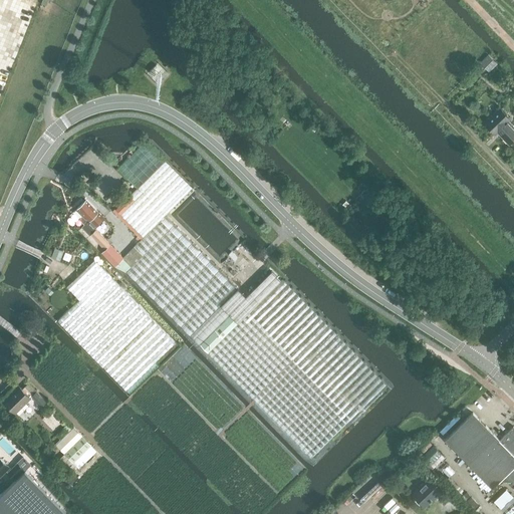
[(491,54),(480,64),(488,72),(499,63),(491,54)]
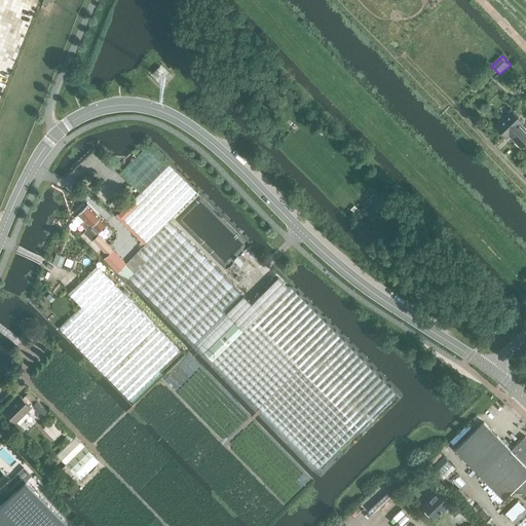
[(160,66),(153,73),(157,77),(164,70),(160,66)]
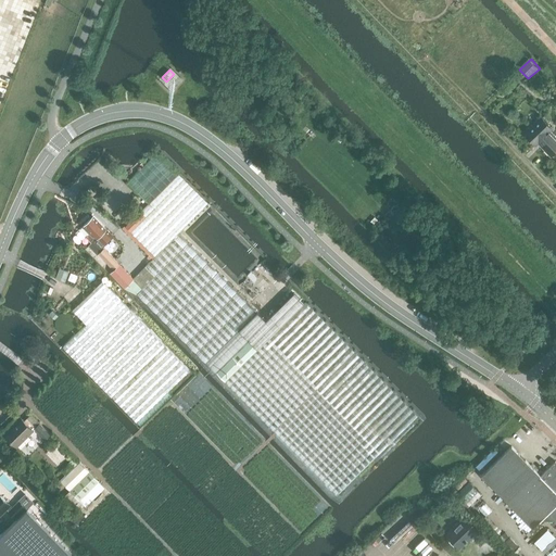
[(555,154),(555,134),(554,131),(555,129),(544,117),(527,133),(539,146),(541,143),(554,158),(555,154)]
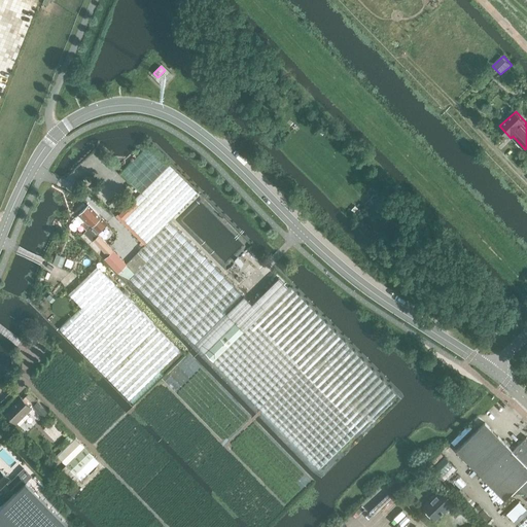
[(107,255),(104,258),(118,273),(130,278),(149,296),(205,353),(213,360),(319,470),(396,394),(301,296),(289,286),(279,276),(252,304),(246,296),(169,220),(198,192),(170,164),(168,166),(148,145),(120,172),(141,192),(119,214),(147,242),(126,264),(112,250),(107,255)]
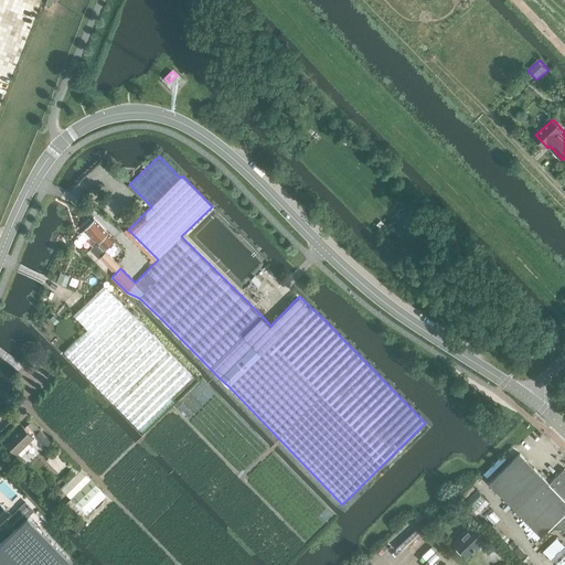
[(95,219),(84,230),(91,236),(86,241),(93,246),(89,249),(99,259),(100,258),(115,274),(120,268),(105,251),(116,240),(95,219)]
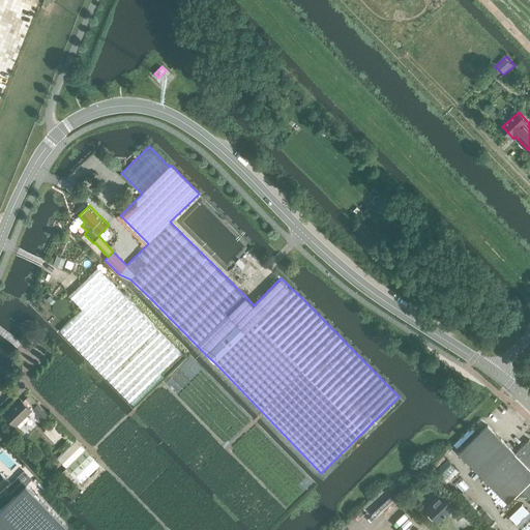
[(64,263),(55,260),(53,265),(62,268),(64,263)]
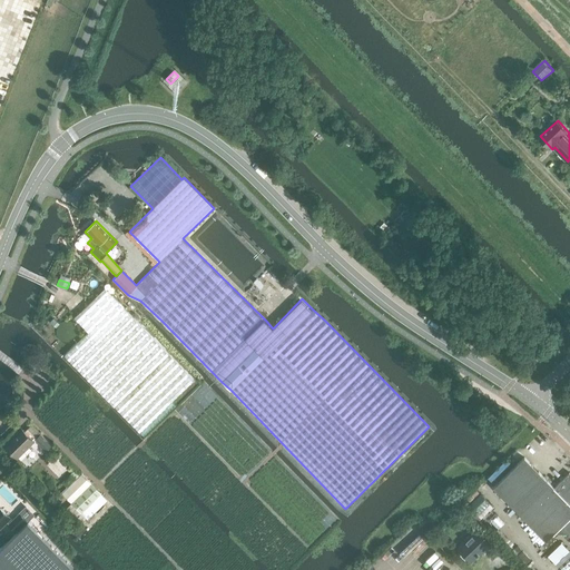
[(139,433),(195,381),(105,287),(105,288),(86,306),(75,317),(88,332),(65,355),(139,433)]
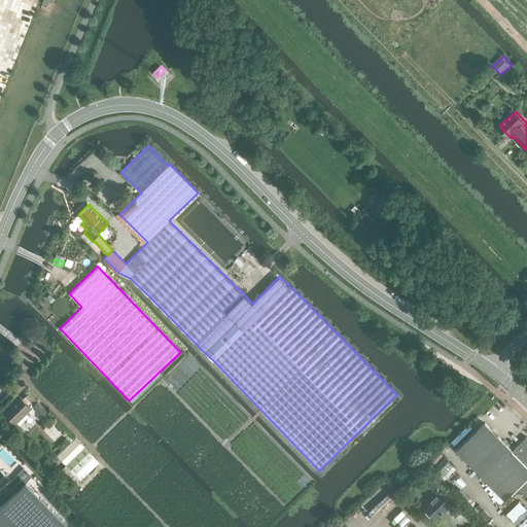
[(71,309),(70,305),(68,301),(65,299),(62,297),(61,297),(57,297),(55,299),(51,300),(50,302),(49,304),(48,306),(48,308),(48,312),(51,316),(54,318),(55,319),(59,320),(61,320),(64,319),(67,317),(68,316),(70,314),(70,312),(71,309)]
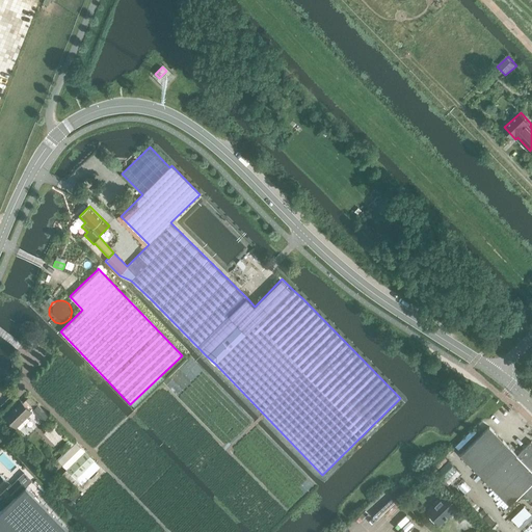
[(17,427),(32,411),(20,399),(4,415),(17,427)]
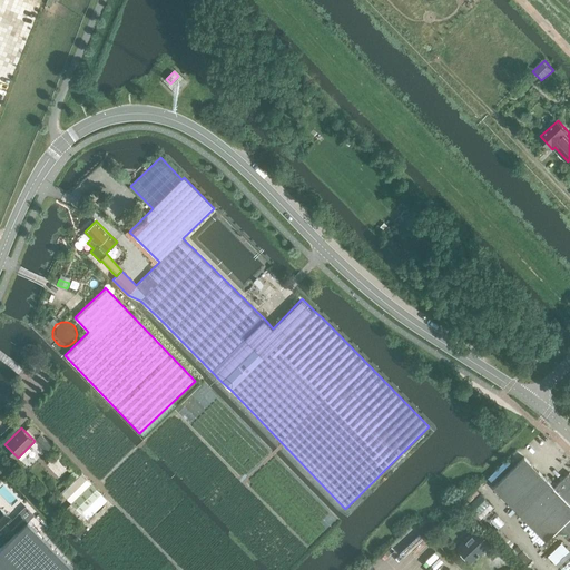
[(45,452),(51,445),(40,433),(35,438),(40,444),(39,445),(45,452)]
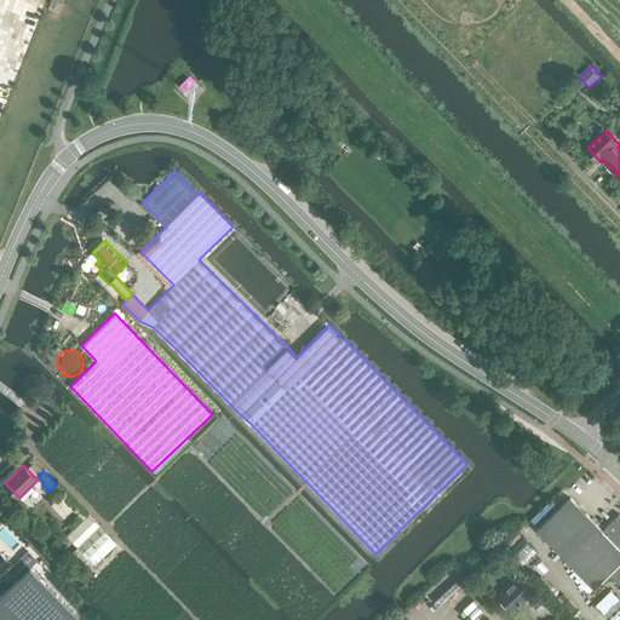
[(603,530),(570,497),(537,529),(593,587),(601,580),(619,580),(619,581),(619,515),(603,530)]
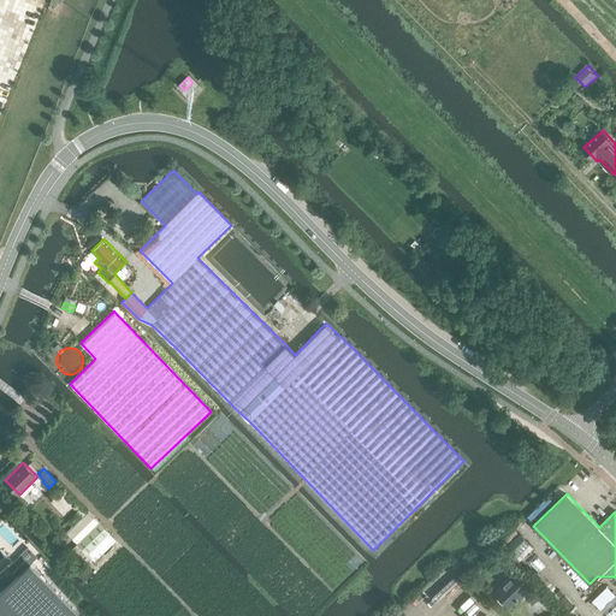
[(72,527),(67,532),(88,554),(90,557),(94,561),(117,540),(113,537),(110,533),(89,510),(87,514),(81,508),(67,521),(72,527)]
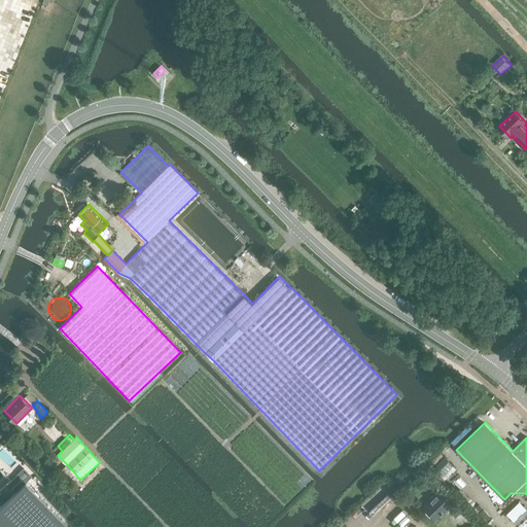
[(0,488),(10,479),(0,468),(0,488)]
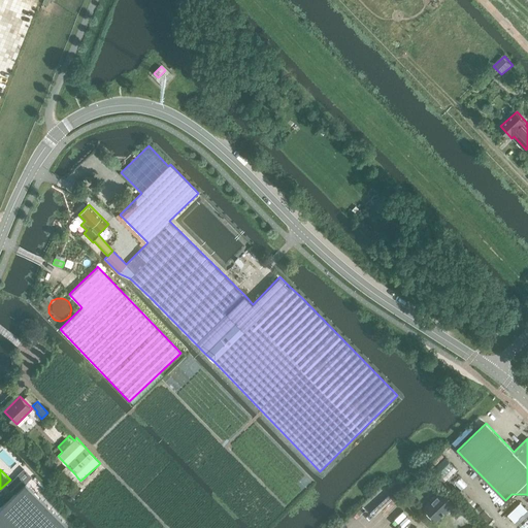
[(14,491),(25,481),(18,474),(7,485),(14,491)]
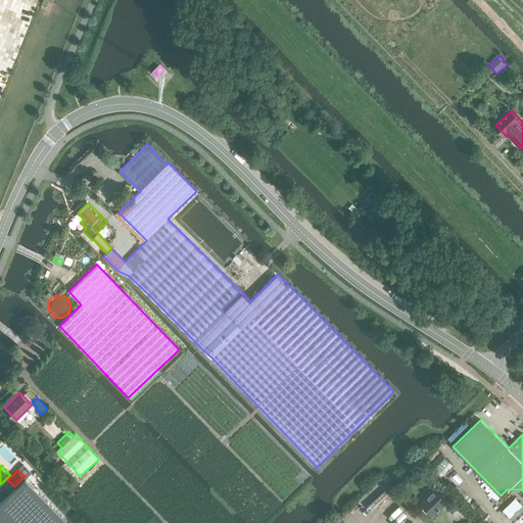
[(0,522),(68,522),(26,478),(0,503),(0,522)]
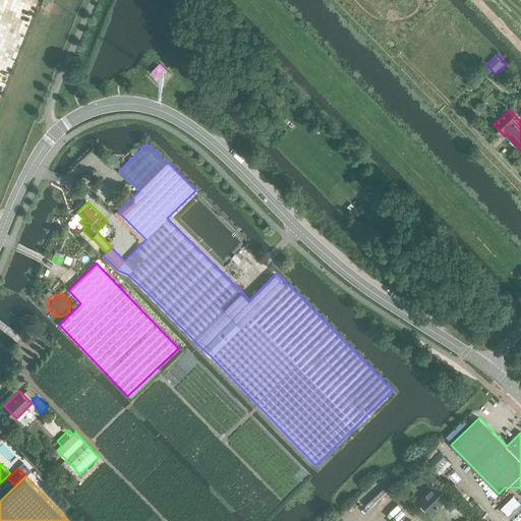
[(430,513),(449,497),(436,481),(417,500),(430,513)]
